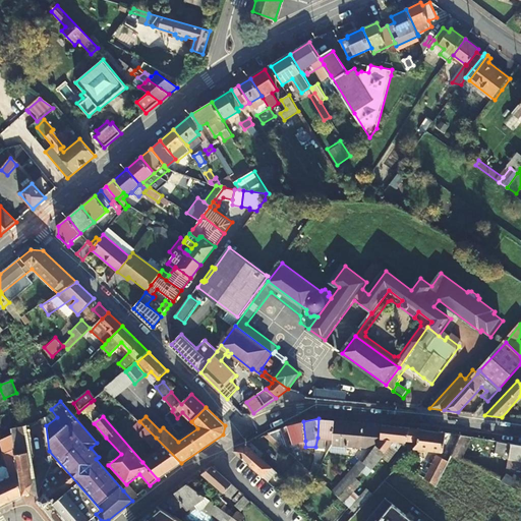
[(335,420),(319,418),(317,438),(334,439),(335,420)]
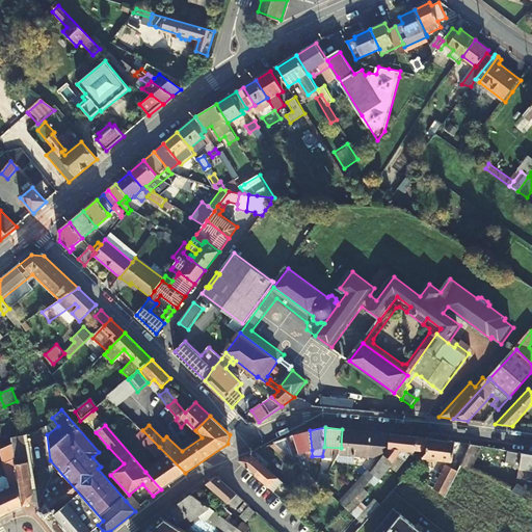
[(341,448),(340,453),(370,456),(372,432),(342,429),(341,448)]
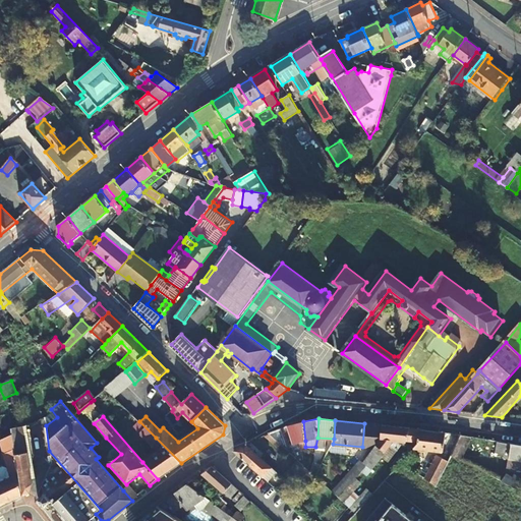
[(289,425),(287,425),(292,440),(293,444),(305,441),(303,421),(289,425)]
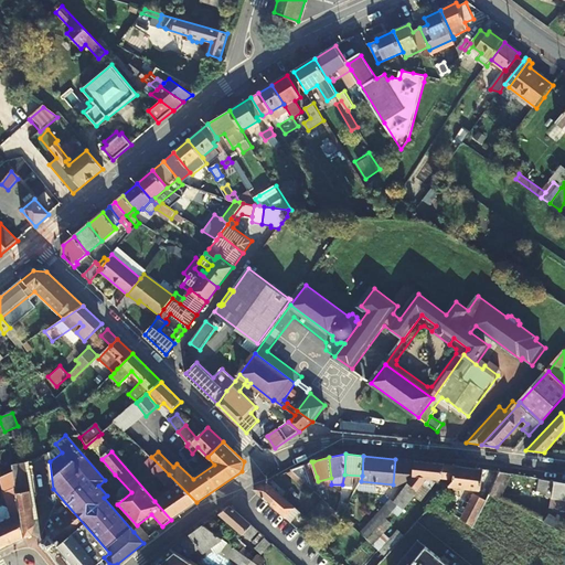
[(406,486),(414,473),(415,460),(395,459),(393,484),(406,486)]
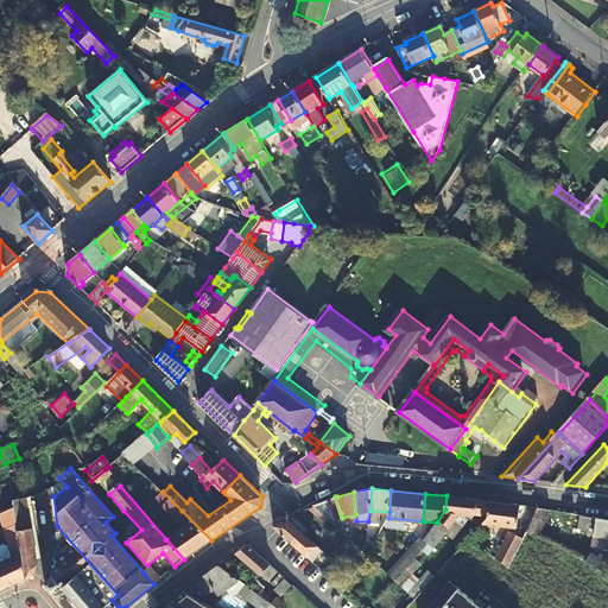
[(437,523),(425,540),(430,544),(436,549),(445,533),(455,519),(463,524),(472,512),(488,514),(491,500),(480,499),(447,495),(445,510),(437,523)]
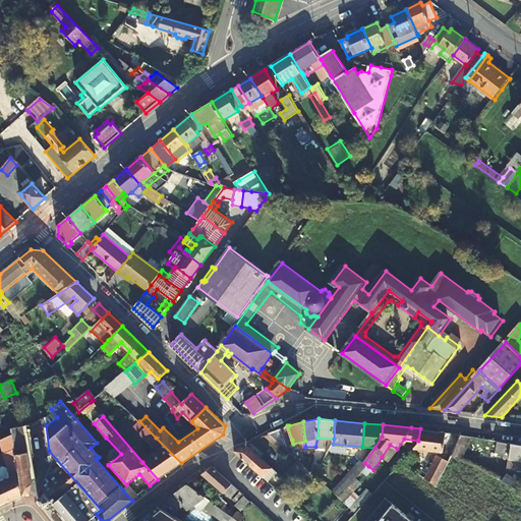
[(287,425),(268,432),(281,444),(292,440),(287,425)]
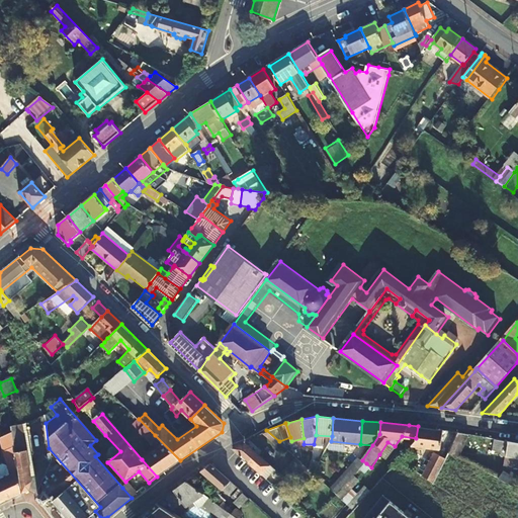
[(21,495),(29,491),(31,480),(30,477),(34,476),(25,424),(10,427),(10,433),(21,495)]
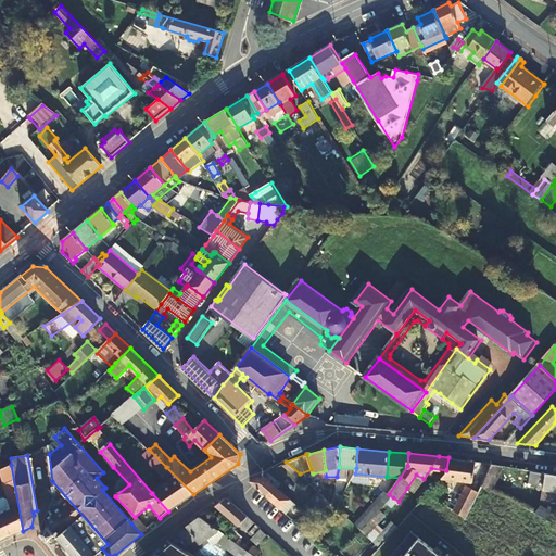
[(442,476),(449,477),(472,481),(476,462),(449,457),(446,470),(442,476)]
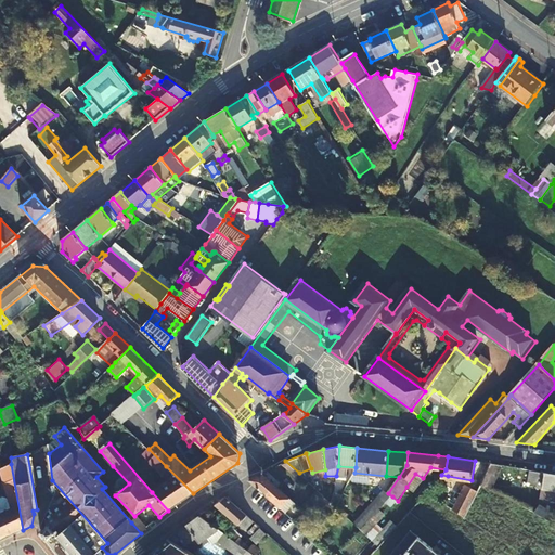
[(480,486),(491,490),(503,465),(490,463),(480,486)]
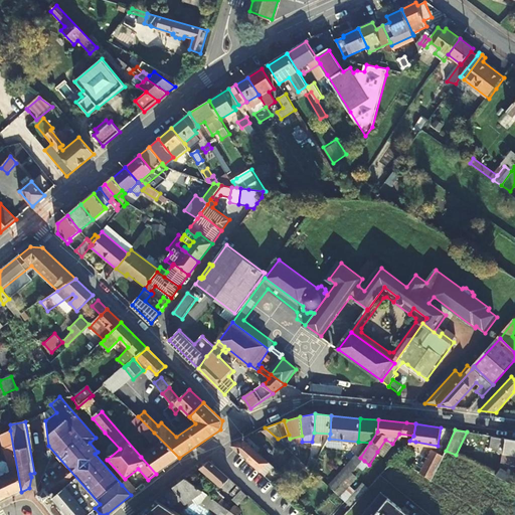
[(10,431),(1,435),(9,462),(0,466),(0,501),(21,492),(10,431)]
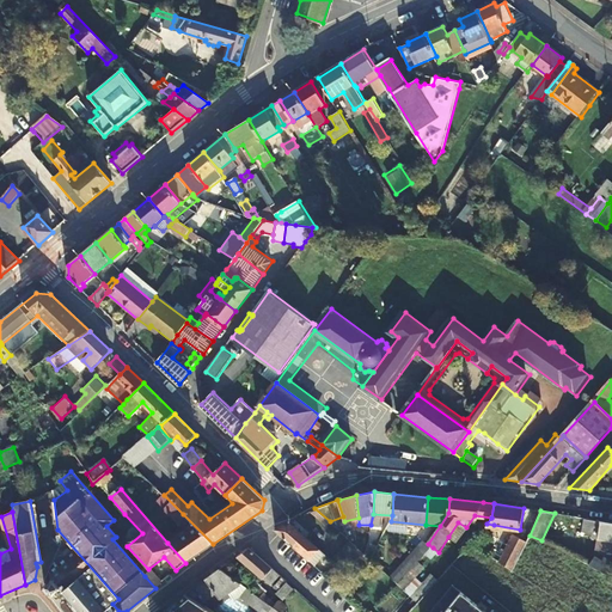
[(213,544),(183,514),(178,519),(189,530),(167,543),(185,563),(213,544)]
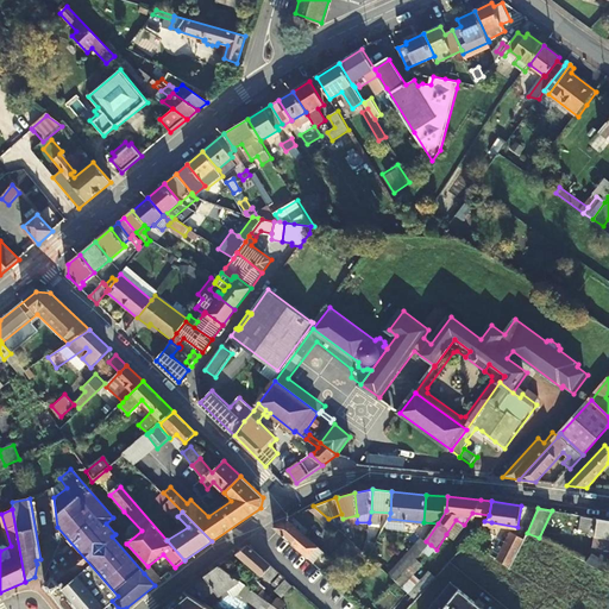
[(341,514),(328,519),(338,528),(345,526),(343,519),(341,514)]
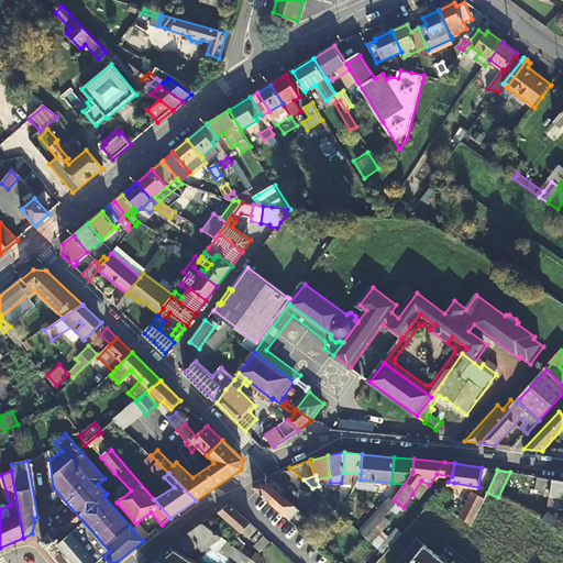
[(319,486),(330,484),(330,483),(330,476),(317,479),(319,486)]
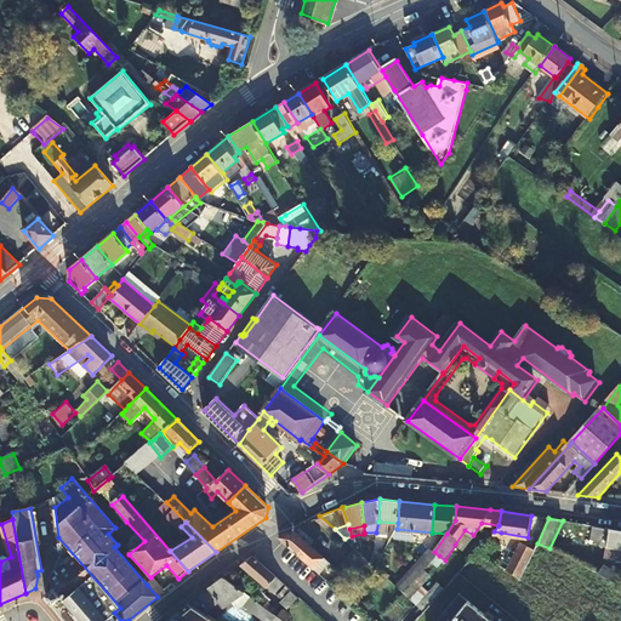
[(620,529),(593,525),(591,539),(608,542),(605,556),(620,558),(620,529)]
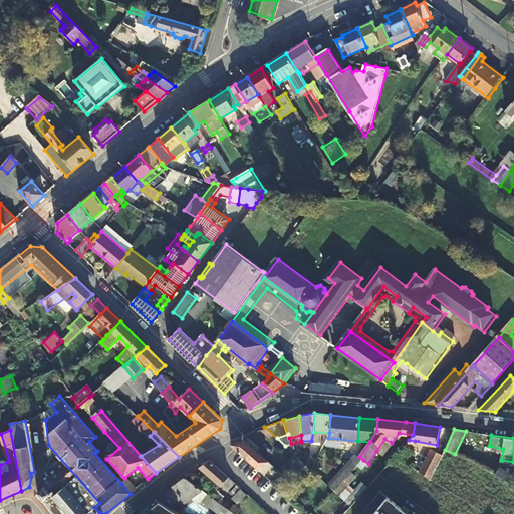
[(243,437),(231,443),(259,470),(263,474),(271,465),(268,462),(243,437)]
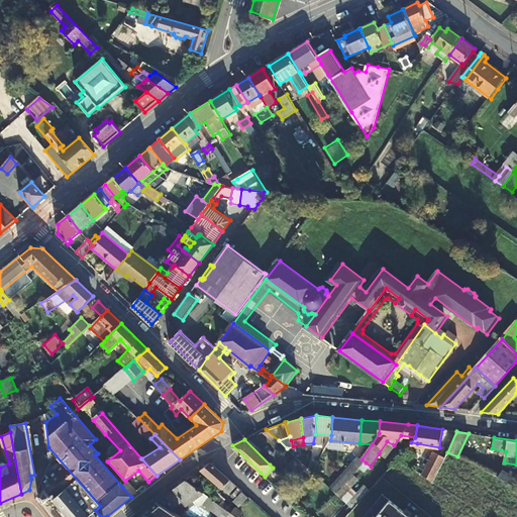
[(324,454),(330,440),(327,439),(320,452),(324,454)]
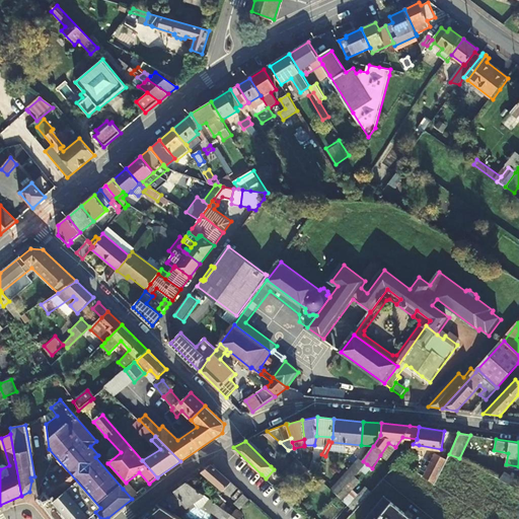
[(380,455),(386,459),(395,447),(388,443),(380,455)]
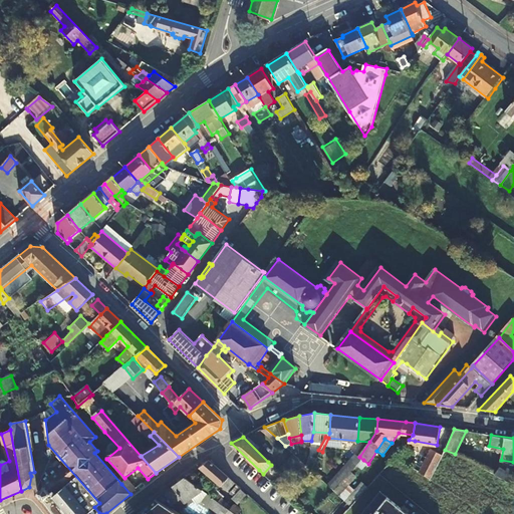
[(415,451),(410,447),(406,444),(398,455),(405,460),(415,451)]
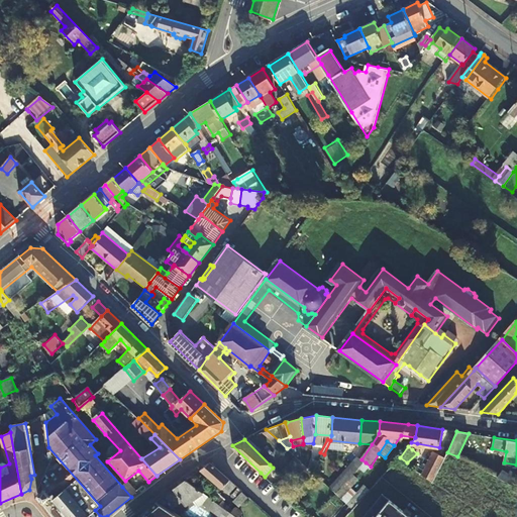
[(44,504),(45,503),(44,501),(47,499),(47,501),(47,502),(49,502),(52,502),(52,501),(52,499),(67,516),(100,516),(95,510),(100,506),(48,447),(50,458),(39,483),(43,485),(43,487),(44,489),(43,490),(43,491),(39,495),(38,494),(37,494),(37,495),(38,496),(36,497),(37,498),(39,497),(42,501),(41,502),(42,503),(43,502),(44,504)]
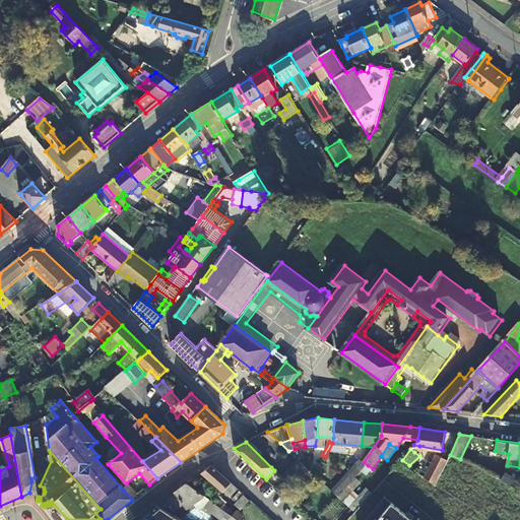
[(437,484),(444,469),(448,460),(436,453),(425,476),(437,484)]
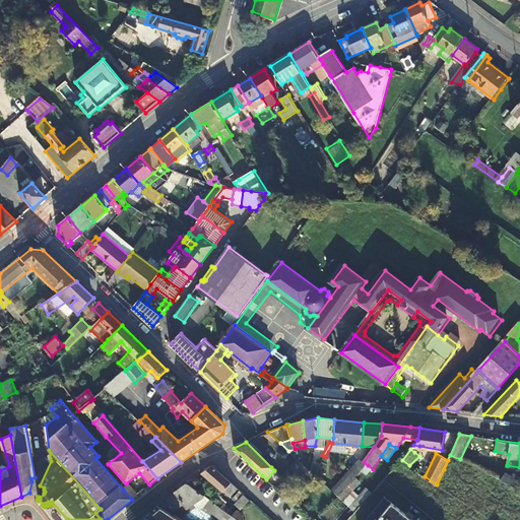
[(305,465),(297,459),(288,468),(300,479),(308,469),(305,465)]
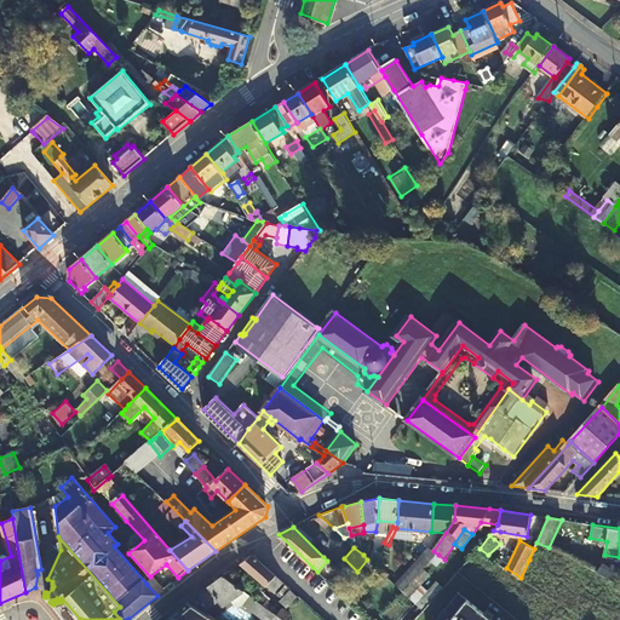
[(438,555),(434,551),(397,589),(403,592),(438,555)]
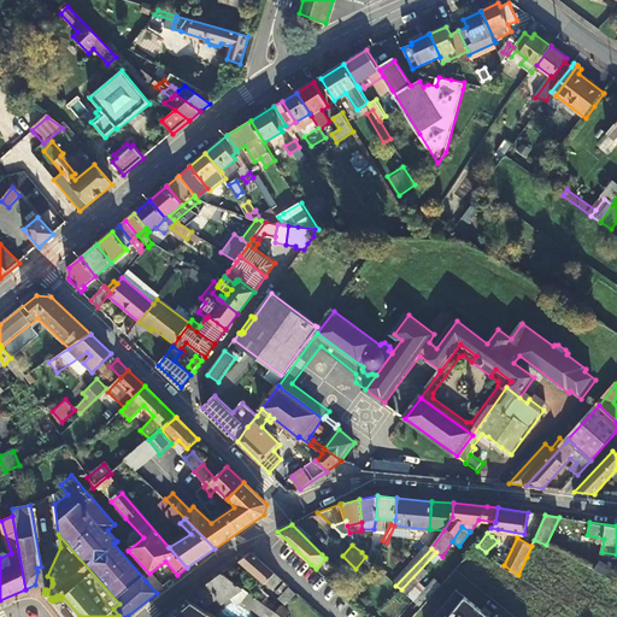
[(251,551),(239,560),(265,583),(272,588),(281,595),(278,598),(287,604),(297,593),(281,579),(251,551)]
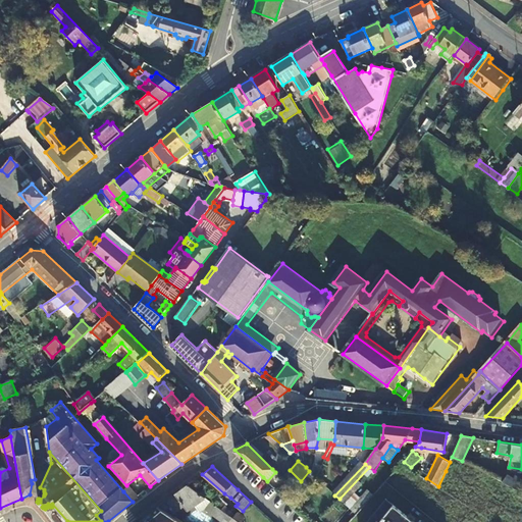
[(521,490),(521,489),(521,478),(516,475),(514,478),(508,474),(504,481),(521,490)]
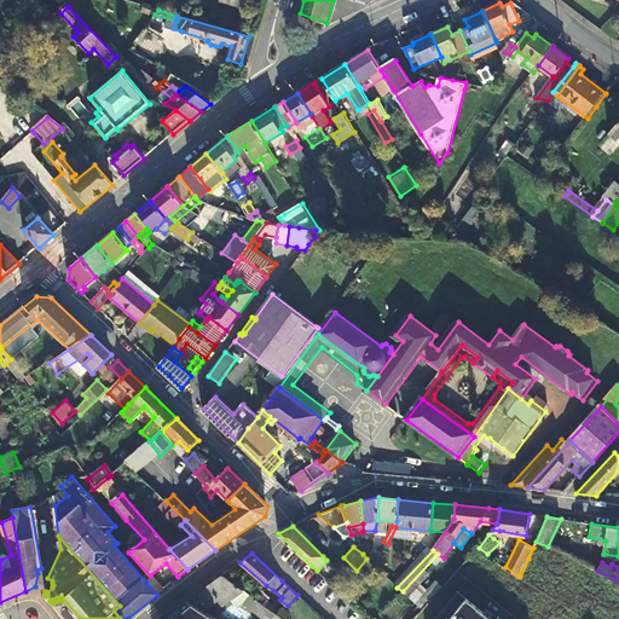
[(243,589),(223,574),(207,585),(221,606),(233,596),(243,589)]
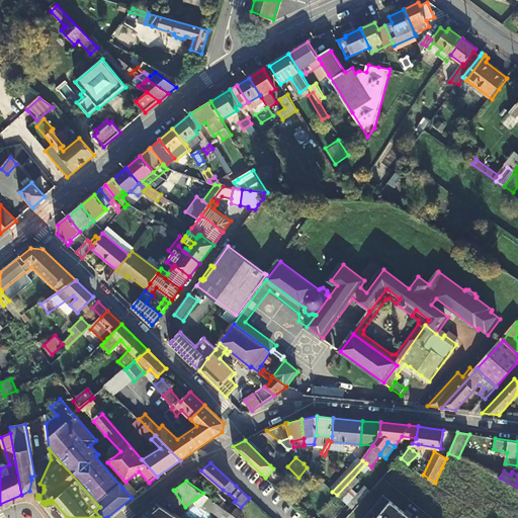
[(128,483),(122,488),(132,498),(137,493),(128,483)]
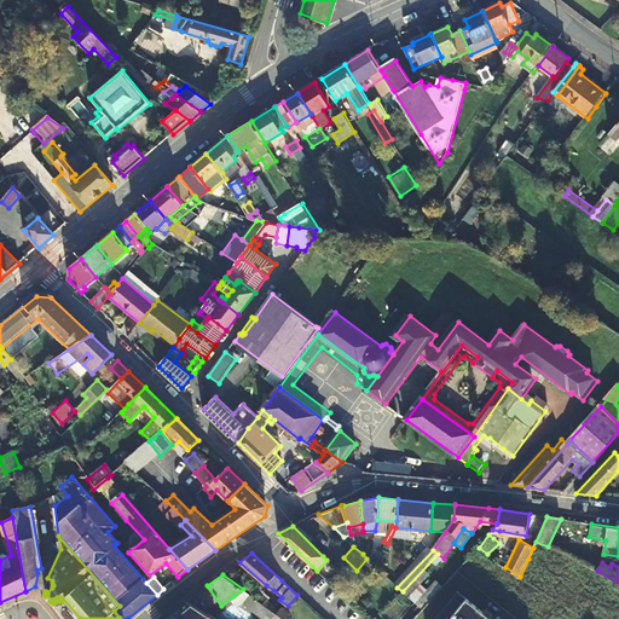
[(243,589),(233,596),(238,601),(247,591),(243,589)]
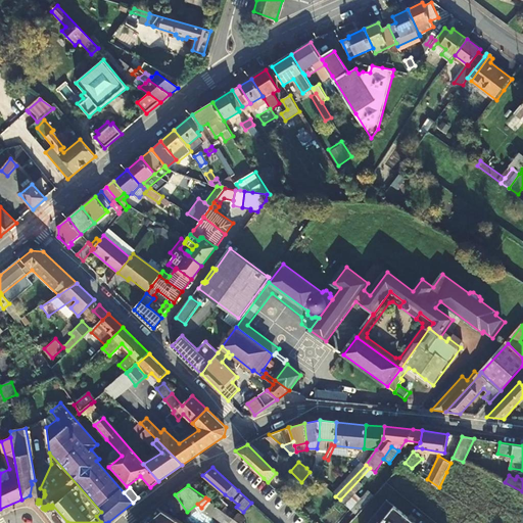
[(158,506),(172,514),(177,510),(169,498),(158,506)]
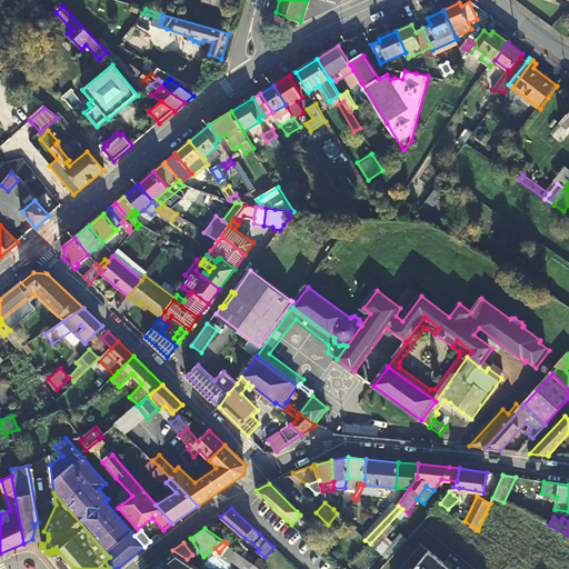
[(259,568),(260,568),(227,543),(219,552),(240,568),(259,568)]
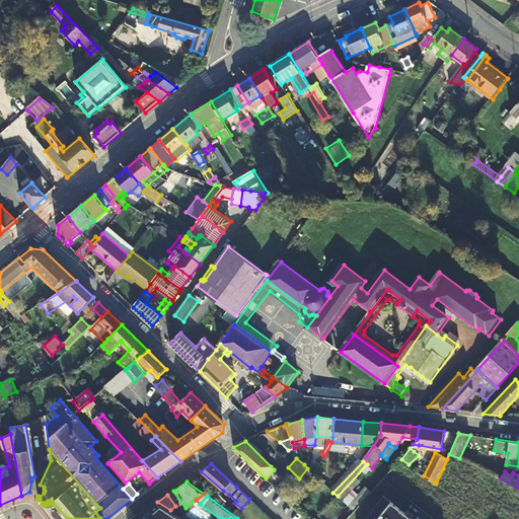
[(406,518),(382,497),(363,518),(406,518)]
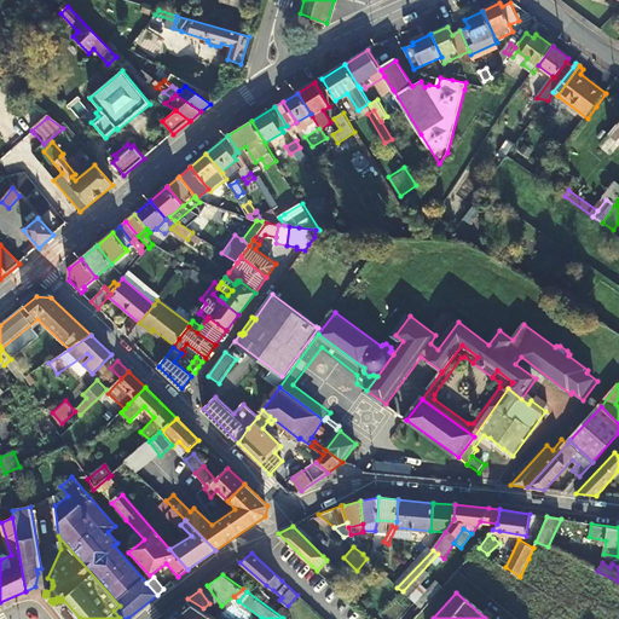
[(214,618),(217,617),(203,608),(187,599),(165,618),(214,618)]
